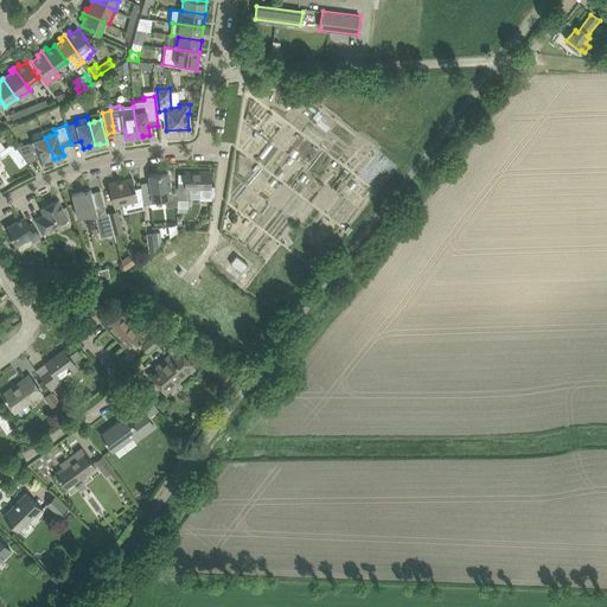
[(33,141),(23,145),(21,141),(16,144),(17,147),(20,153),(27,163),(39,158),(42,164),(49,161),(48,161),(53,159),(45,138),(44,138),(42,131),(32,134),(31,136),(33,141)]
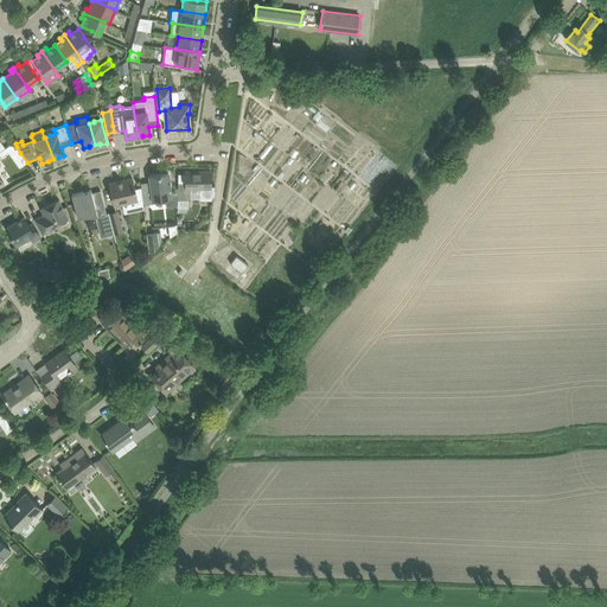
[(14,146),(8,152),(20,167),(26,163),(14,146)]
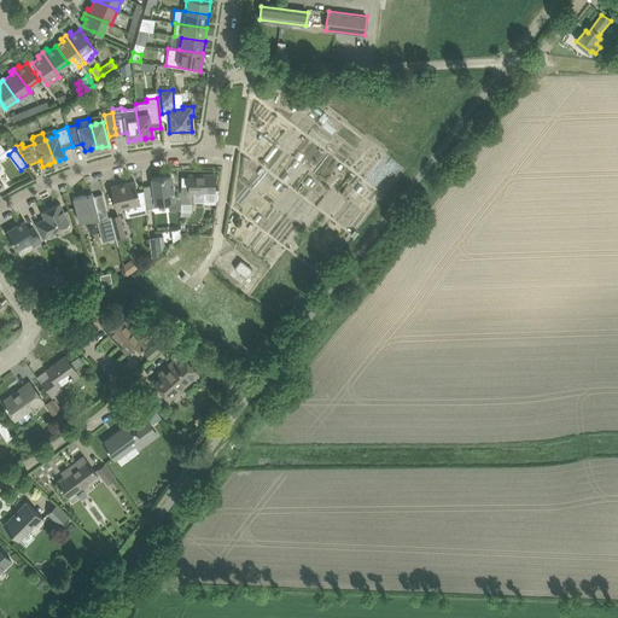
[(181,186),(181,197),(181,211),(191,211),(192,203),(193,203),(193,192),(203,192),(203,200),(216,200),(219,190),(215,190),(214,174),(188,174),(188,186),(181,186)]
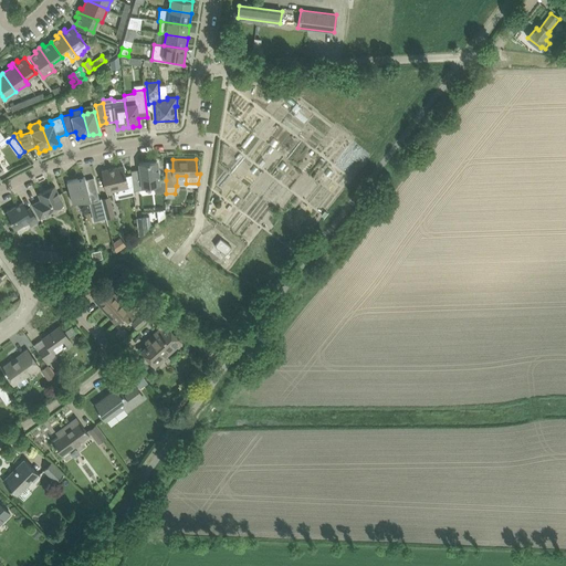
[(134,190),(146,189),(154,188),(155,192),(165,191),(165,194),(166,194),(166,180),(159,180),(159,175),(160,175),(159,169),(158,169),(157,161),(149,163),(149,161),(138,163),(139,169),(130,170),(134,190)]
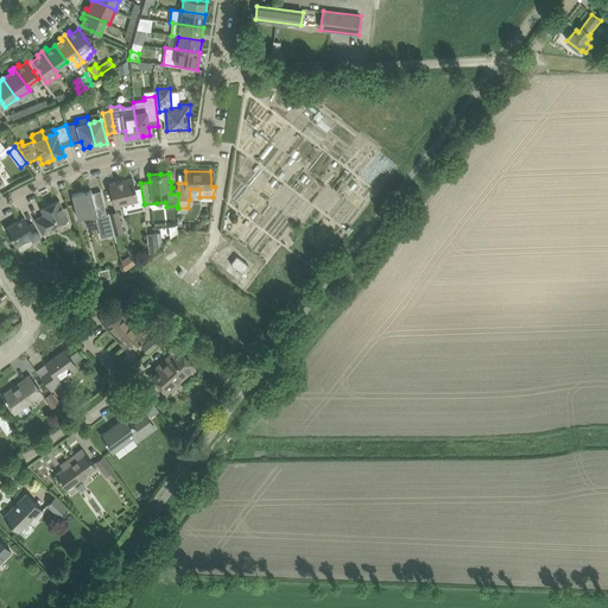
[(109,183),(112,195),(114,207),(138,201),(134,190),(132,178),(109,183)]
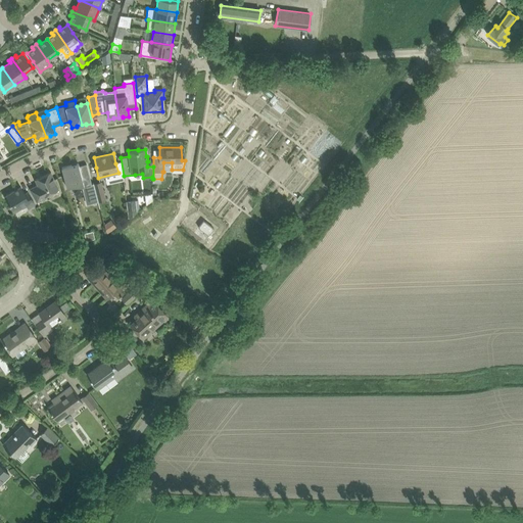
[(62,168),(64,178),(67,188),(83,184),(84,186),(92,184),(86,164),(79,165),(79,163),(62,168)]
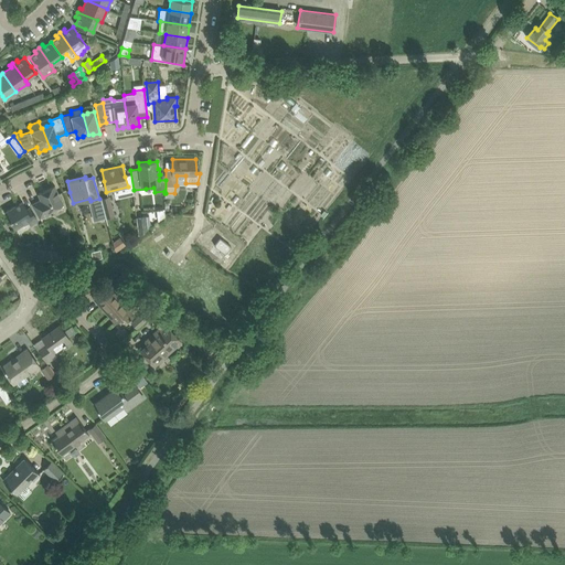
[(40,217),(49,213),(48,211),(63,204),(55,185),(38,193),(41,200),(32,204),(40,217)]
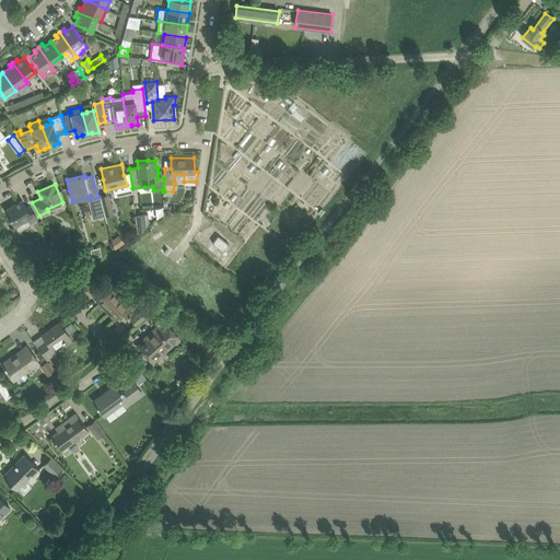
[(101,197),(105,216),(113,213),(108,195),(101,197)]
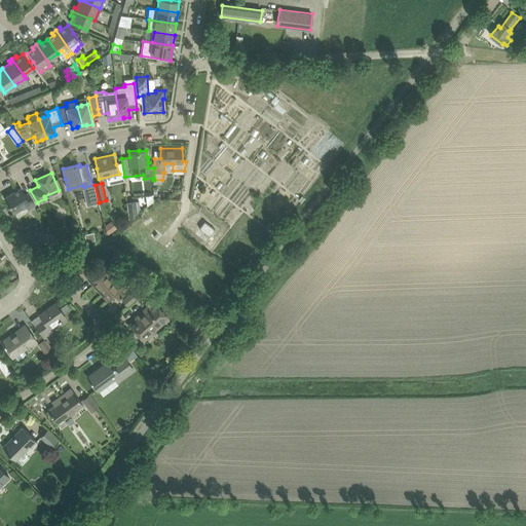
[(28,193),(25,195),(21,188),(5,197),(13,213),(27,205),(29,209),(35,205),(28,193)]
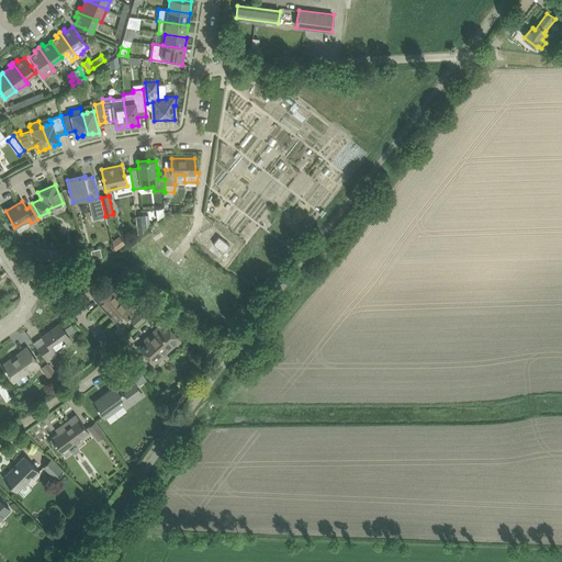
[(135,216),(137,234),(149,225),(148,214),(135,216)]
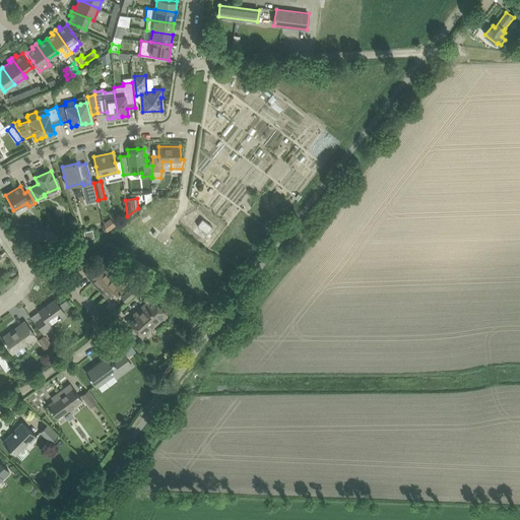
[(110,218),(103,223),(106,230),(114,224),(110,218)]
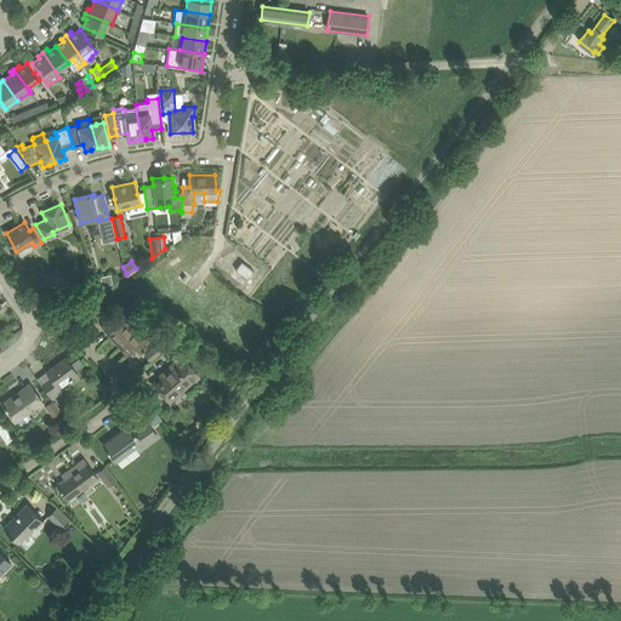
[(254,271),(241,262),(235,269),(248,279),(254,271)]
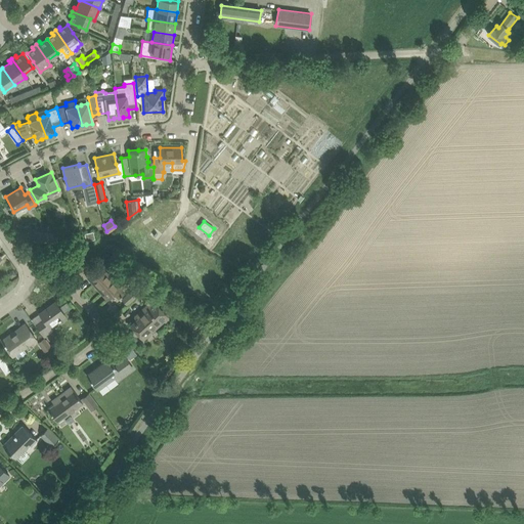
[(34,231),(33,241),(58,243),(54,233),(34,231)]
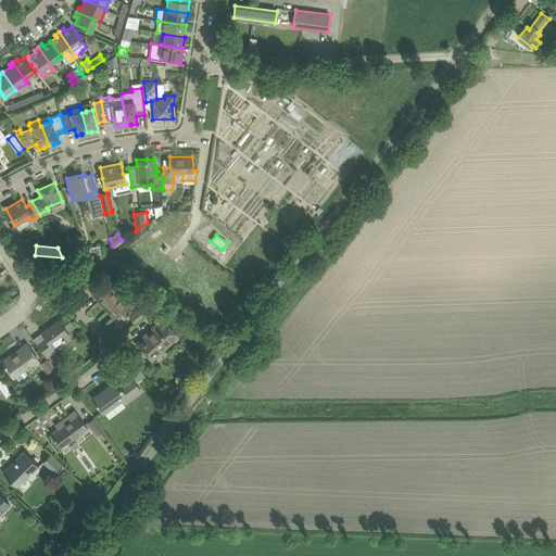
[(101,256),(99,247),(90,249),(92,258),(101,256)]
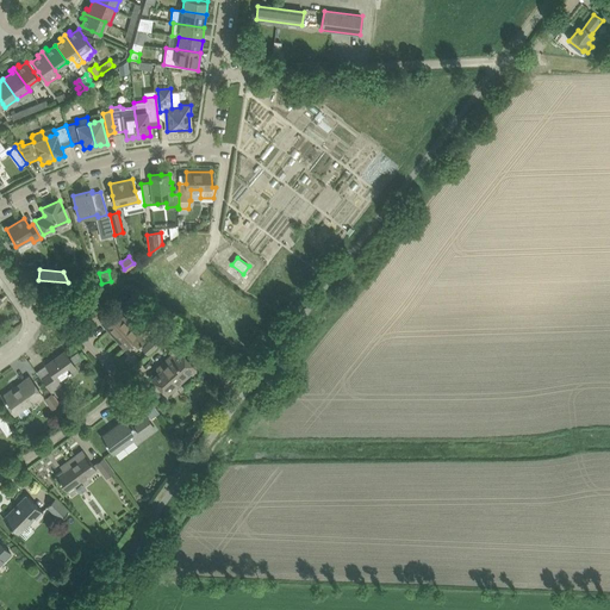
[(132,341),(137,347),(144,340),(139,335),(144,330),(134,317),(128,323),(116,310),(106,318),(104,321),(119,338),(117,340),(124,348),(132,341)]
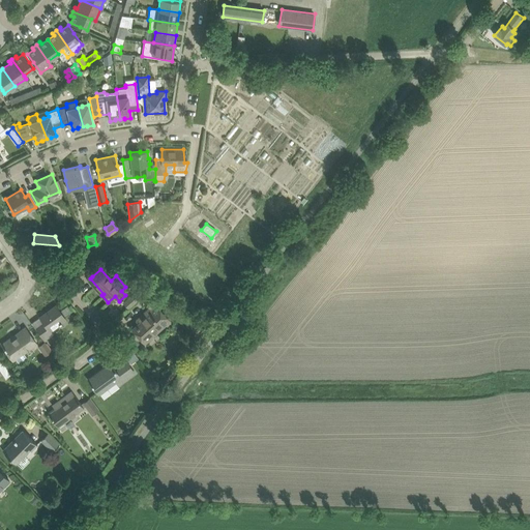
[(145,343),(152,336),(170,320),(155,303),(160,299),(152,289),(142,298),(150,307),(145,313),(147,316),(133,329),(145,343)]
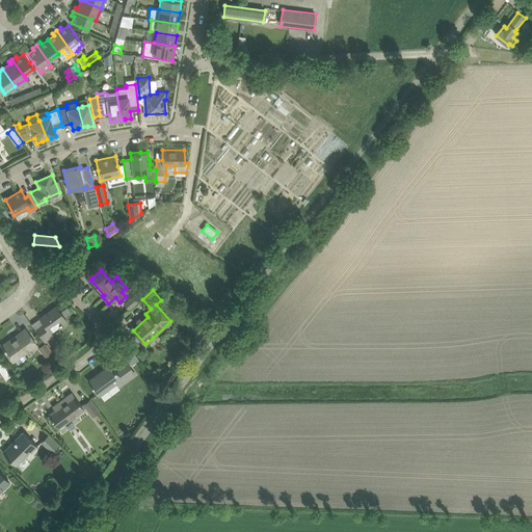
[(125,306),(129,311),(138,301),(134,297),(125,306)]
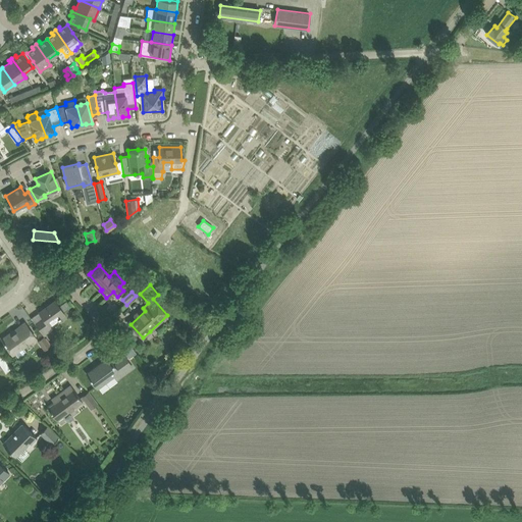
[(36,323),(43,334),(51,328),(49,325),(64,314),(63,312),(70,307),(66,301),(59,306),(55,301),(45,308),(46,309),(40,313),(43,318),(36,323)]
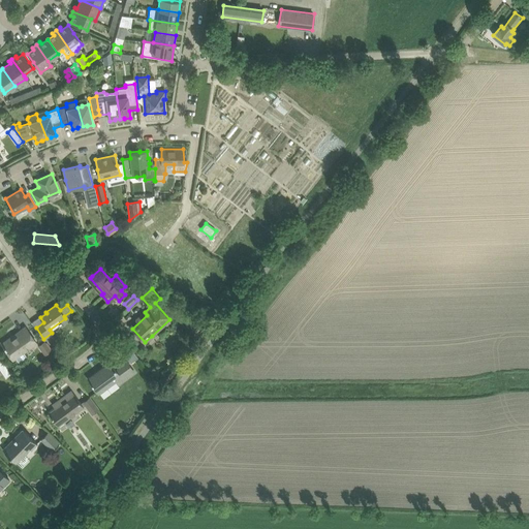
[(12,360),(14,358),(18,362),(26,355),(23,352),(36,342),(25,327),(19,331),(21,333),(3,345),(12,360)]
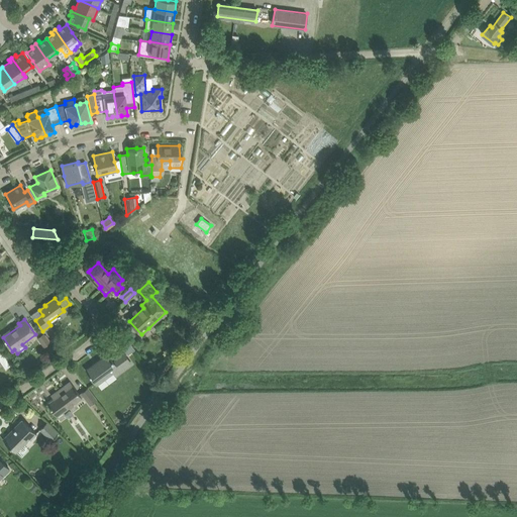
[(49,342),(43,333),(37,337),(43,346),(49,342)]
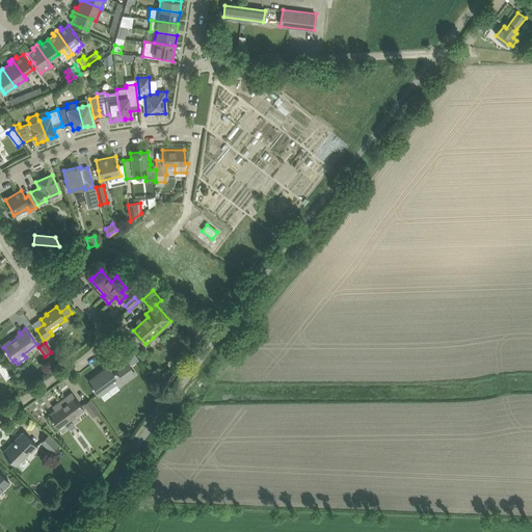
[(0,371),(5,379),(12,374),(1,358),(0,358),(0,371)]
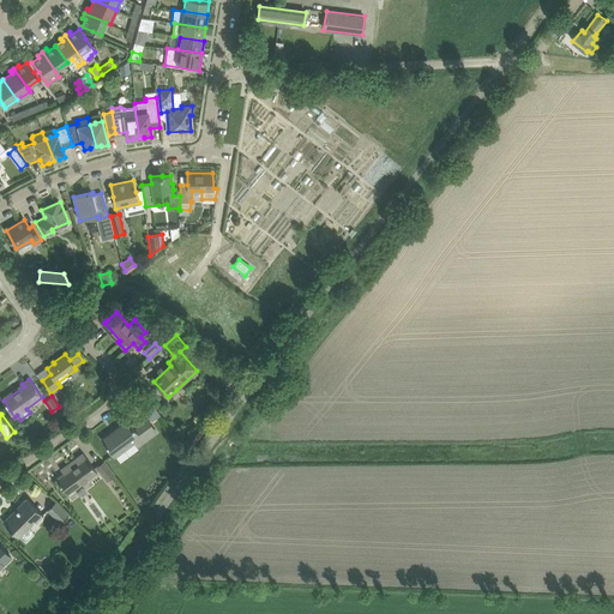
[(156,432),(154,429),(146,420),(134,429),(127,420),(115,429),(116,431),(103,440),(114,456),(134,441),(138,445),(156,432)]
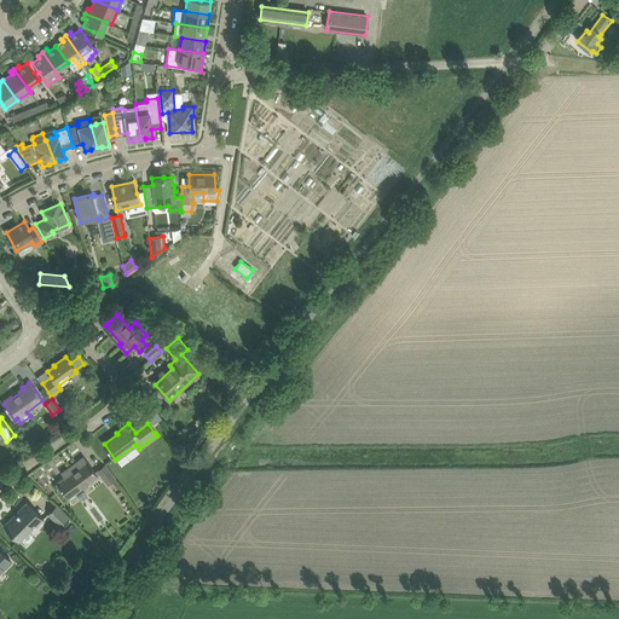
[(203,437),(198,434),(192,443),(197,445),(203,437)]
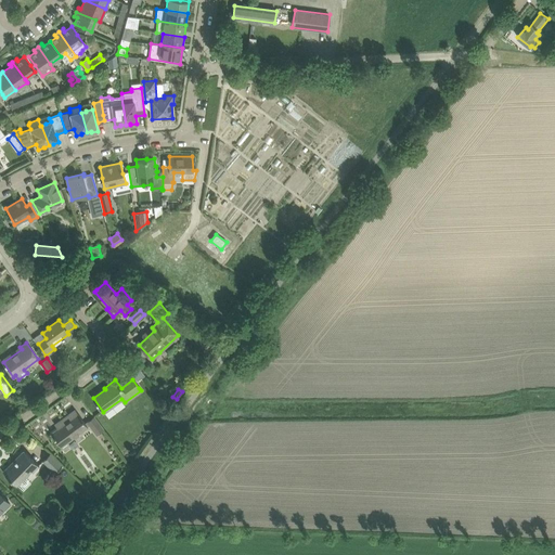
[(50,434),(56,442),(60,447),(87,426),(75,410),(55,424),(55,425),(57,424),(60,427),(50,434)]
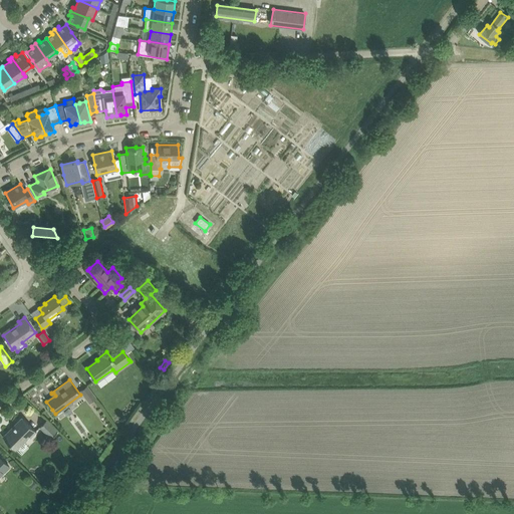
[(80,390),(89,402),(95,398),(86,386),(80,390)]
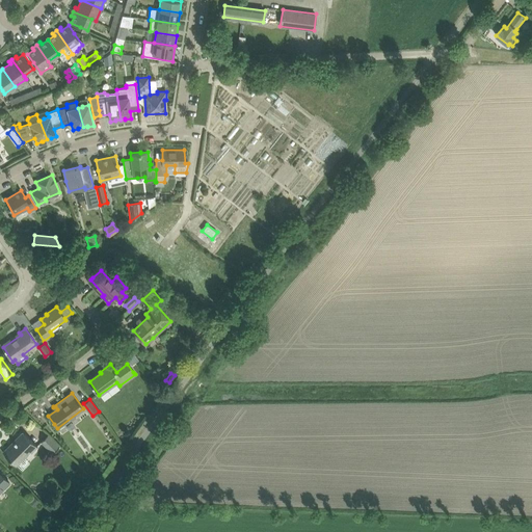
[(4,454),(11,461),(16,466),(30,451),(31,452),(37,446),(30,439),(23,431),(15,440),(17,441),(4,454)]
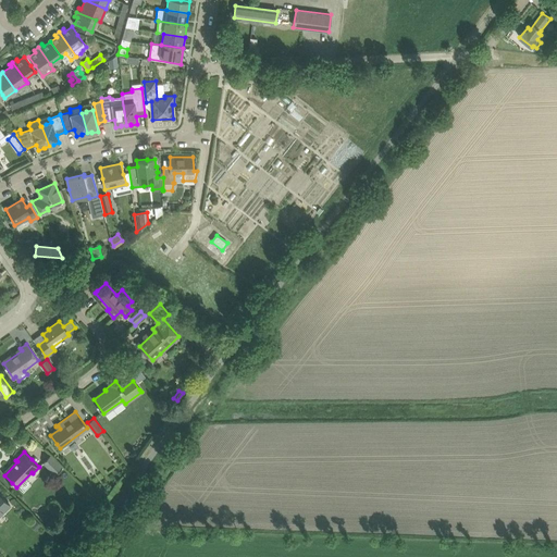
[(62,467),(49,455),(42,461),(54,473),(62,467)]
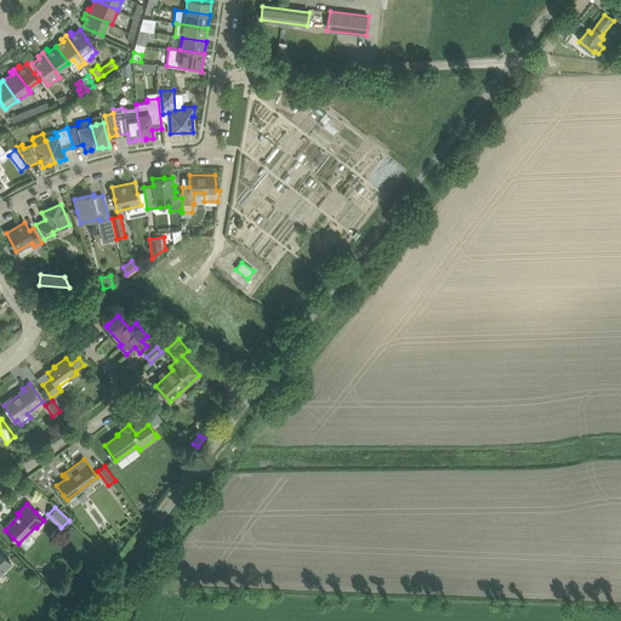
[(0,573),(10,563),(0,552),(0,573)]
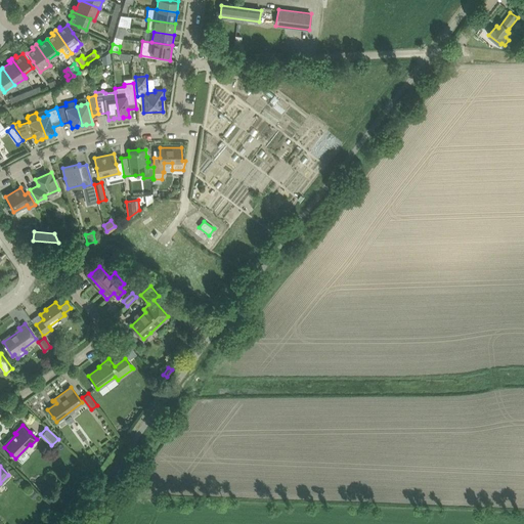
[(39,493),(34,488),(28,494),(34,499),(39,493)]
